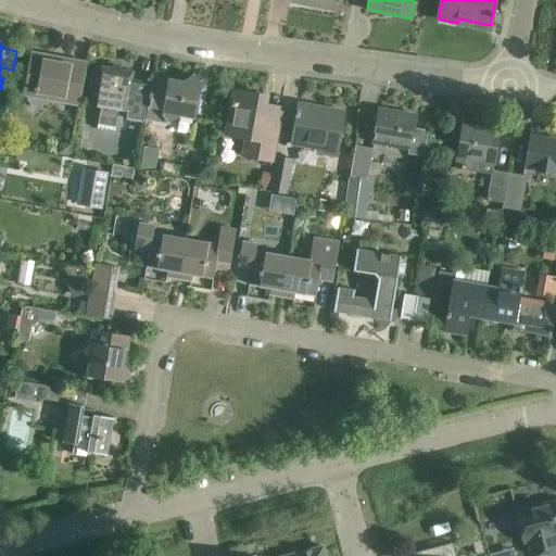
[(50,97),(49,100),(80,106),(88,63),(72,60),(72,64),(45,60),(46,55),(33,53),(25,92),(50,97)]
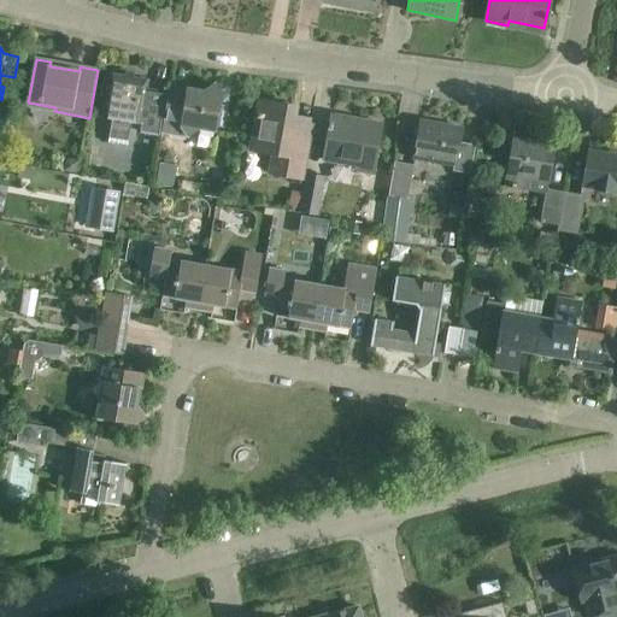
[(148,81),(111,74),(103,117),(112,118),(106,144),(125,148),(130,122),(137,124),(136,133),(157,136),(163,95),(146,93),(148,81)]
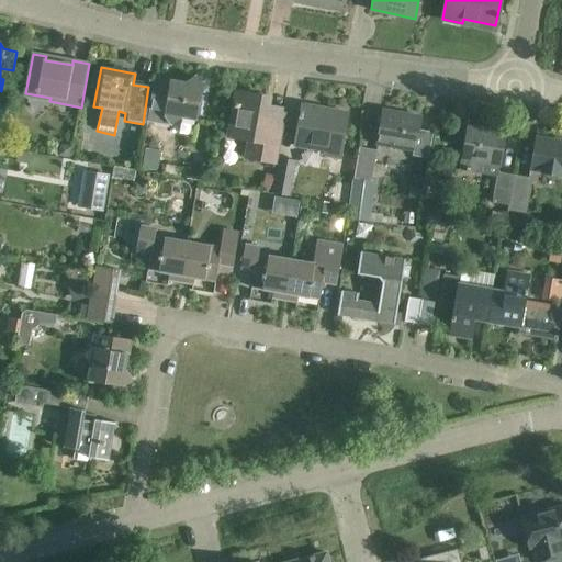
[(146,123),(156,125),(158,112),(163,112),(170,122),(179,116),(197,119),(202,86),(197,77),(184,85),(169,82),(169,79),(154,77),(146,123)]
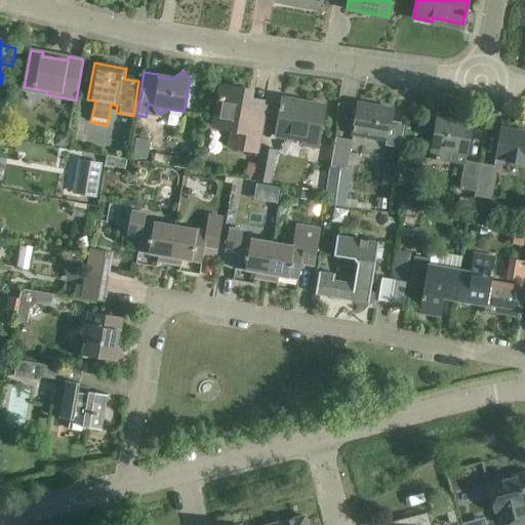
[(231,130),(228,147),(253,151),(260,109),(244,106),(246,89),(218,84),(211,126),(231,130)]
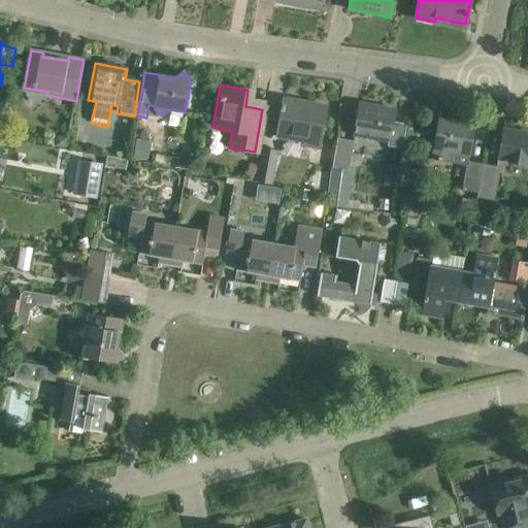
[(301,105),(302,102),(284,99),(277,134),(306,139),(305,146),(319,149),(325,109),(301,105)]
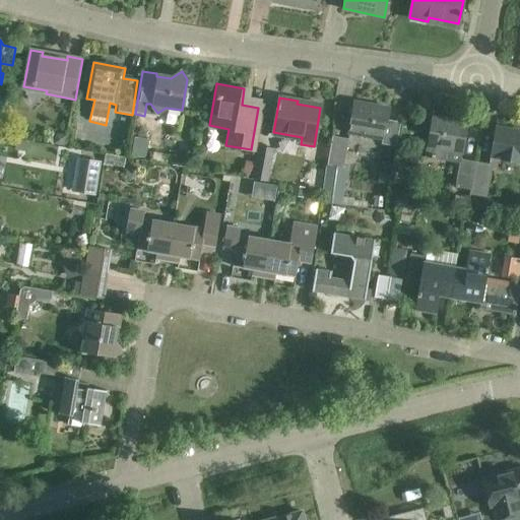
[(400,123),(388,120),(390,108),(354,101),(349,132),(382,138),(381,144),(396,147),(400,123)]
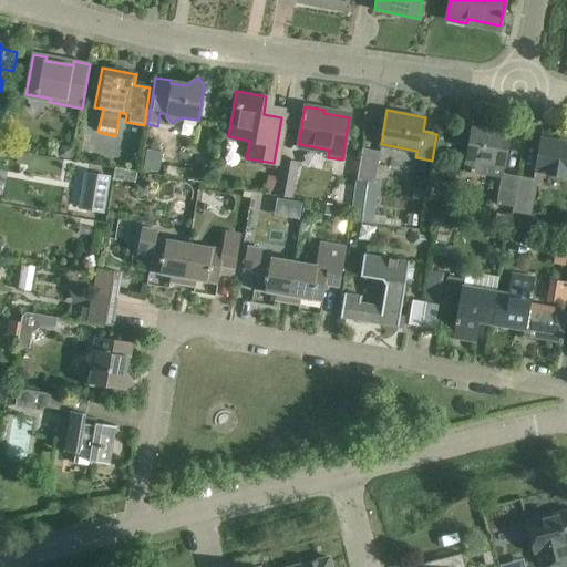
[(491,164),(504,167),(511,132),(472,125),(463,171),(487,176),(491,164)]
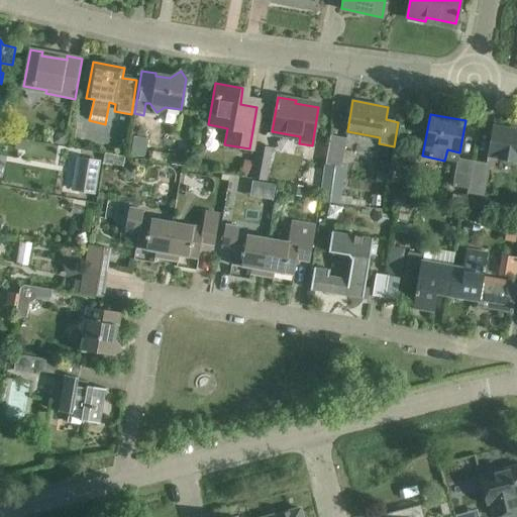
[(516,162),(516,129),(493,125),(487,157),(516,162)]
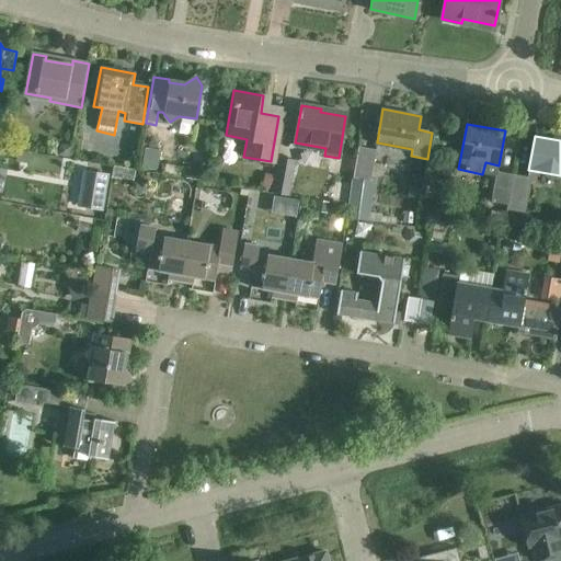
[(71,145),(60,144),(59,155),(70,156),(71,145)]
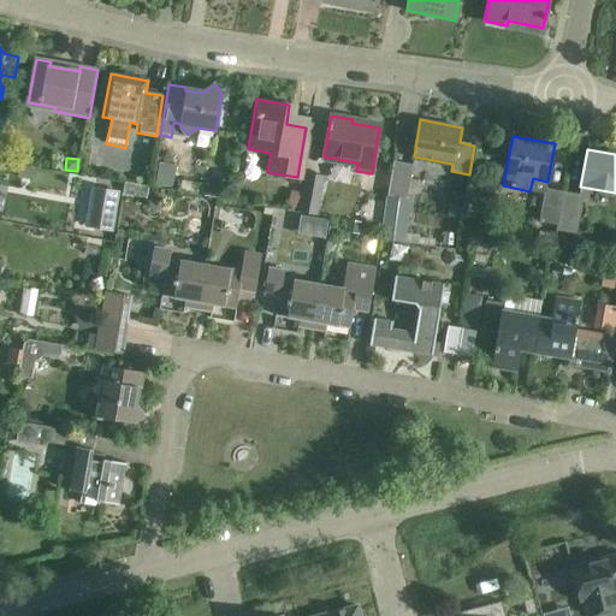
[(424,237),(407,234),(413,197),(408,197),(413,165),(394,161),(380,238),(406,243),(422,246),(424,237)]
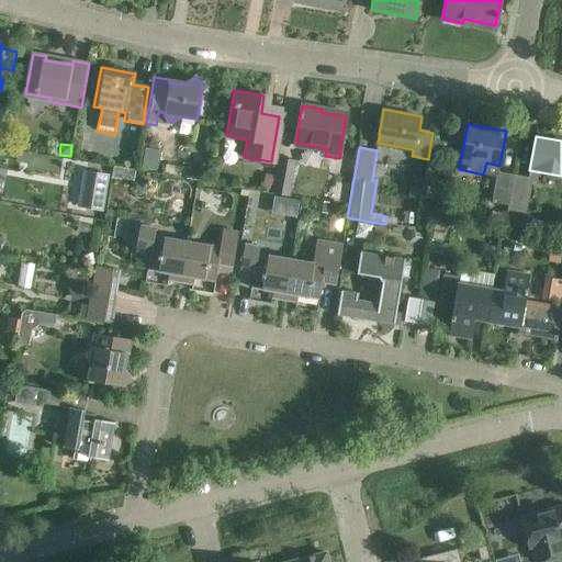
[(142,169),(158,171),(160,152),(145,149),(142,169)]
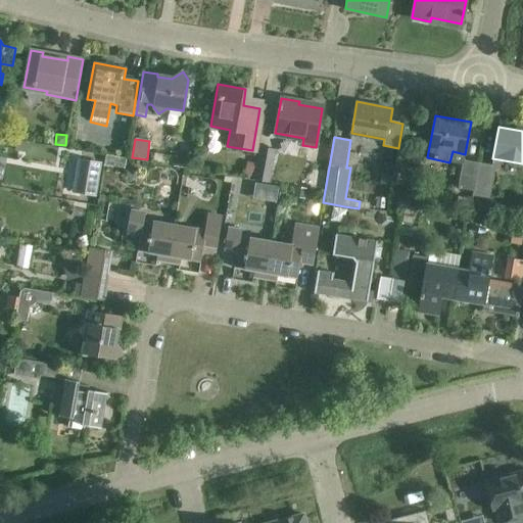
[(30,144),(17,141),(15,151),(29,153),(30,144)]
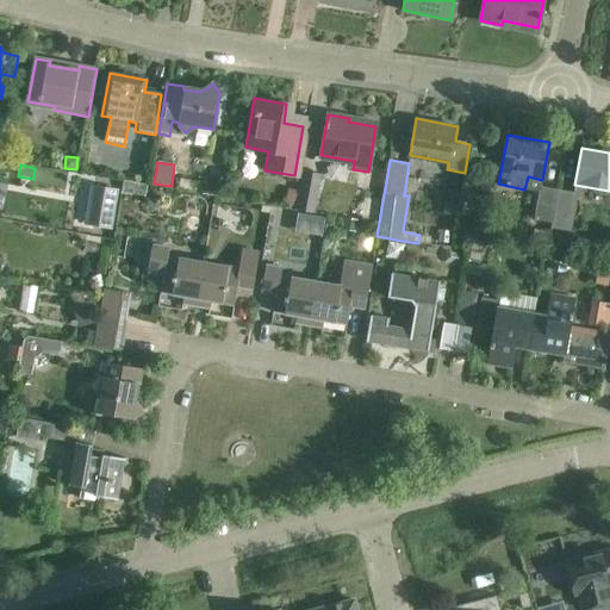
[(315,213),(322,175),(303,172),(299,191),(297,206),(297,211),(315,213)]
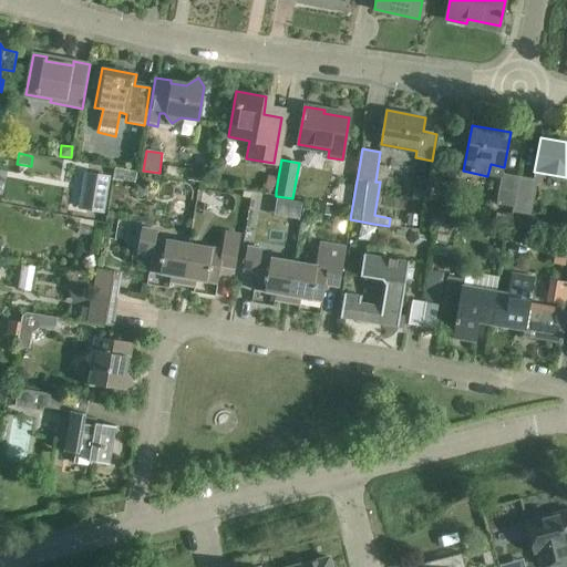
[(104,213),(110,177),(91,174),(85,209),(104,213)]
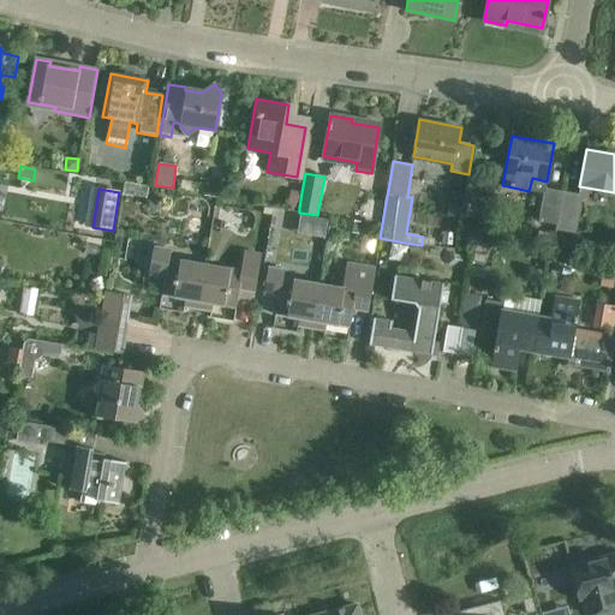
[(538,222),(556,226),(562,191),(544,189),(538,222)]
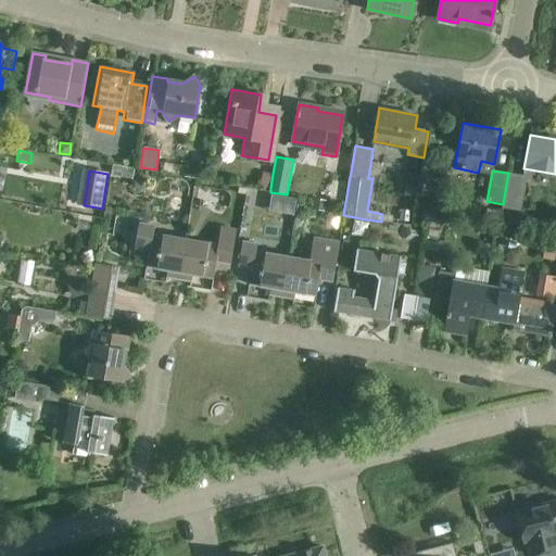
[(273,174),(263,173),(261,186),(270,188),(273,174)]
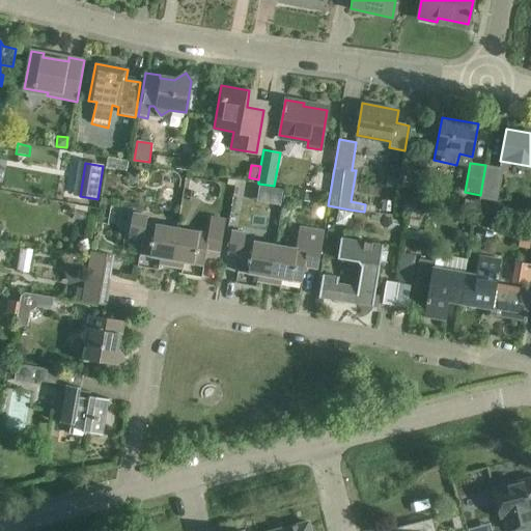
[(485,165),(480,195),(479,199),(497,202),(503,168),(485,165)]
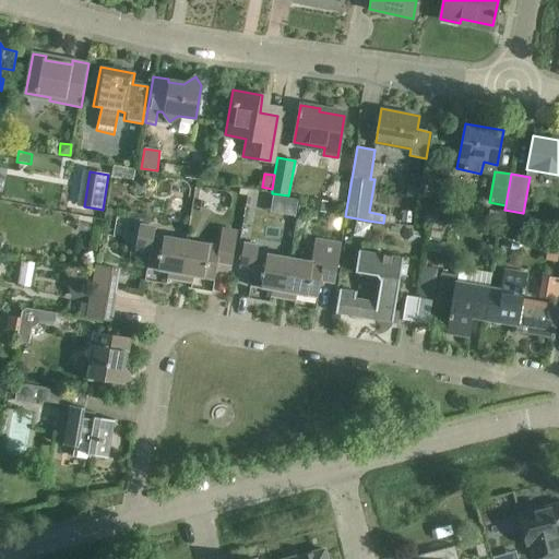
[(333,181),(330,203),(346,205),(349,183),(333,181)]
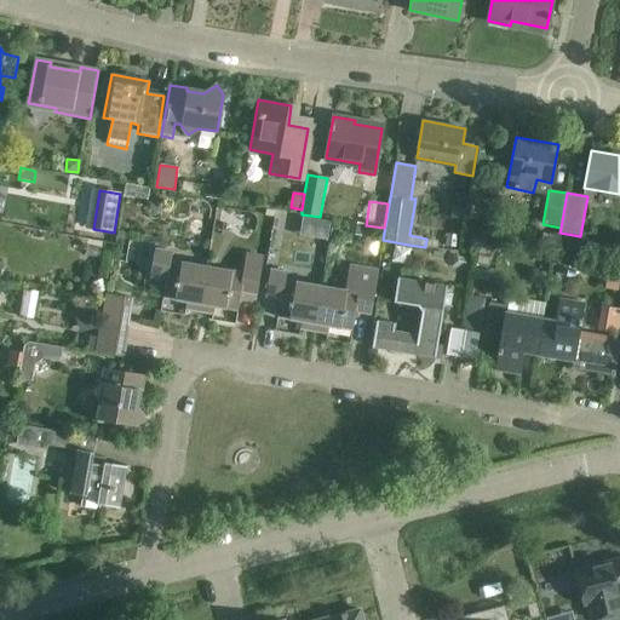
[(363,224),(351,220),(349,233),(361,235),(363,224)]
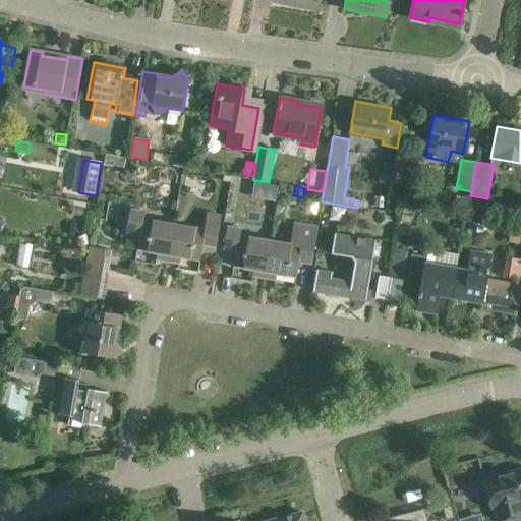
[(390,197),(388,210),(399,212),(401,199),(390,197)]
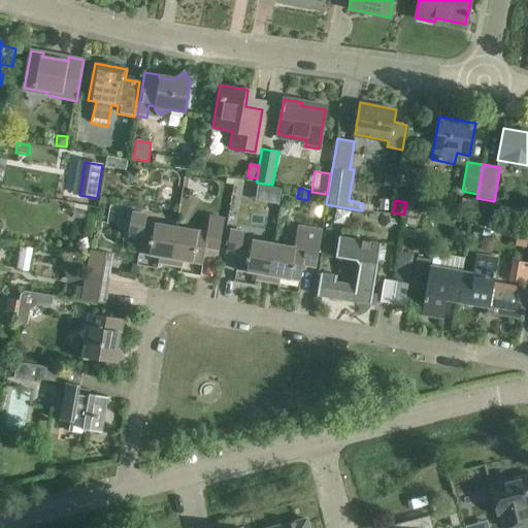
[(126,236),(140,239),(138,254),(158,257),(157,263),(169,265),(175,227),(143,222),(144,215),(131,211),(126,236)]
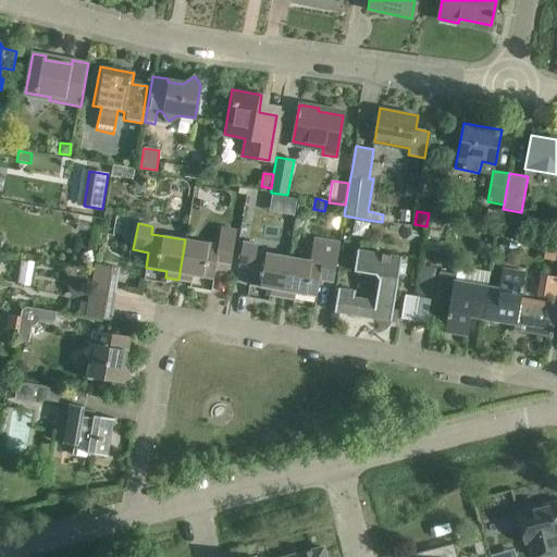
[(217,245),(185,239),(178,280),(192,282),(193,275),(213,280),(215,263),(230,264),(236,232),(220,229),(217,245)]
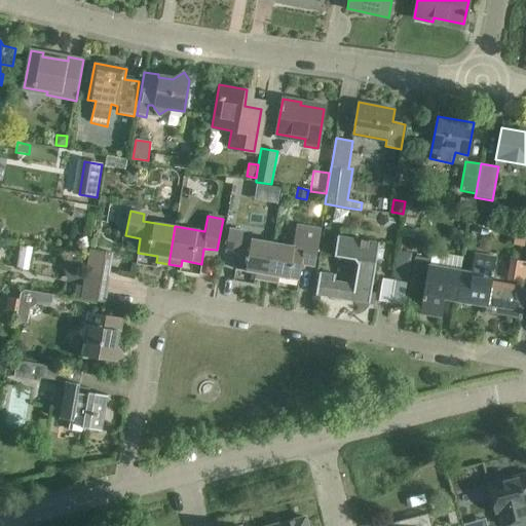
[(272,242),(265,282),(278,285),(279,277),(299,282),(302,264),(314,266),(322,229),(296,225),(293,247),(272,242)]
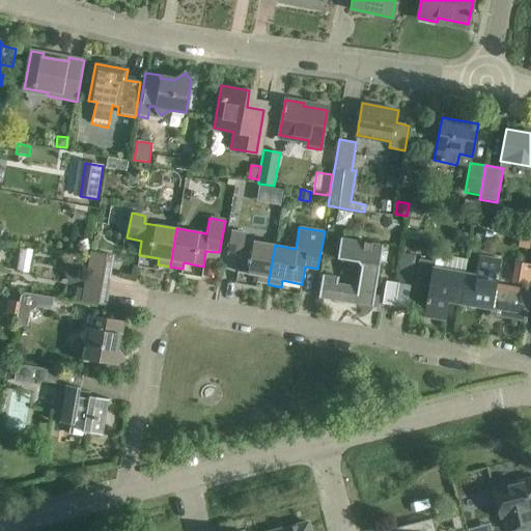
[(256,282),(268,284),(275,245),(244,240),(245,234),(231,231),(227,254),(242,256),(239,273),(257,276),(256,282)]
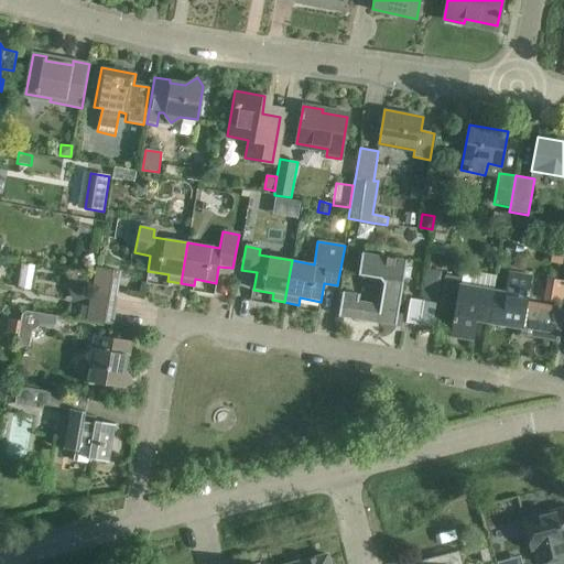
[(405,260),(360,253),(357,274),(378,278),(383,284),(380,305),(357,302),(358,295),(342,292),(337,316),(396,326),(403,275),(408,277),(410,264),(405,263),(405,260)]
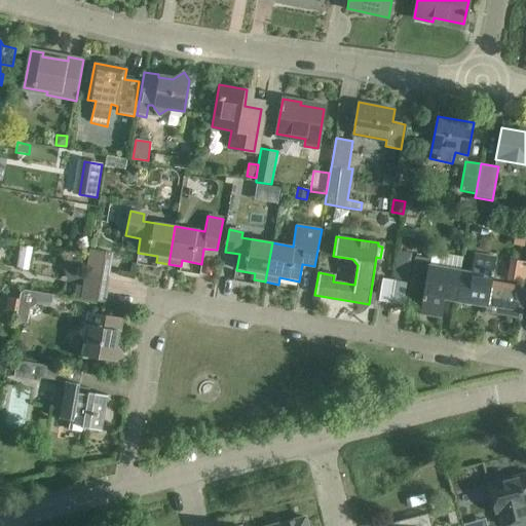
[(86,276),(82,299),(106,303),(115,253),(90,250),(86,276)]
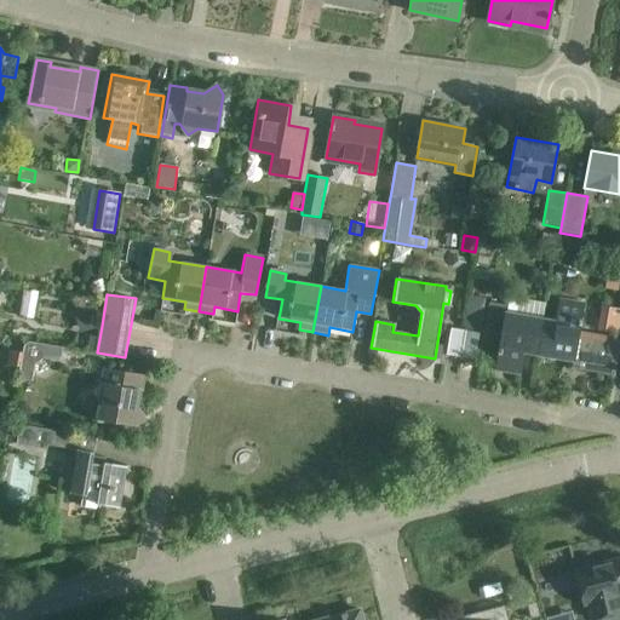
[(524,352),(535,355),(541,319),(506,313),(507,305),(488,302),(483,333),(501,336),(495,367),(521,372),(524,352)]
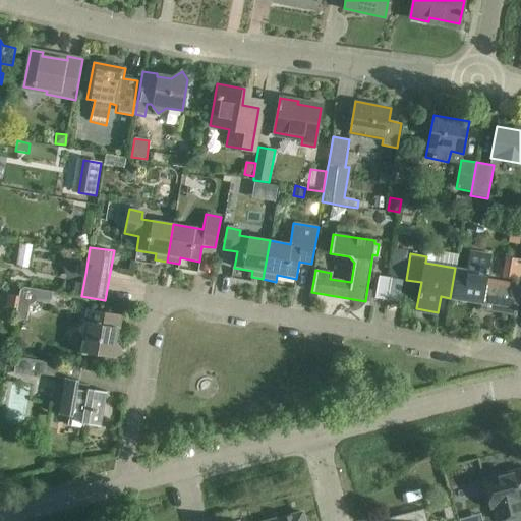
[(485,283),(490,256),(469,253),(466,270),(455,268),(450,298),(482,303),(481,310),(496,312),(500,285),(485,283)]
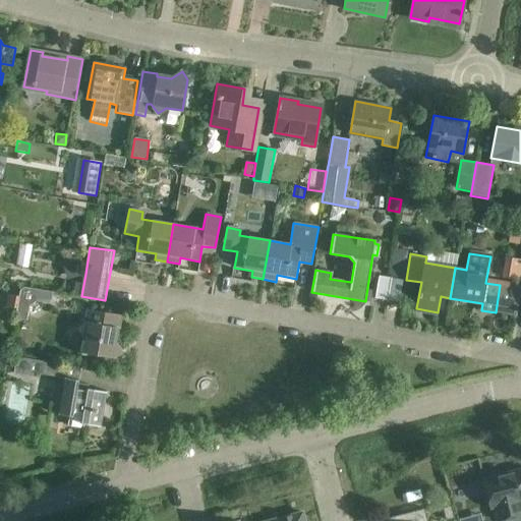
[(68,278),(85,274),(80,254),(63,259),(68,278)]
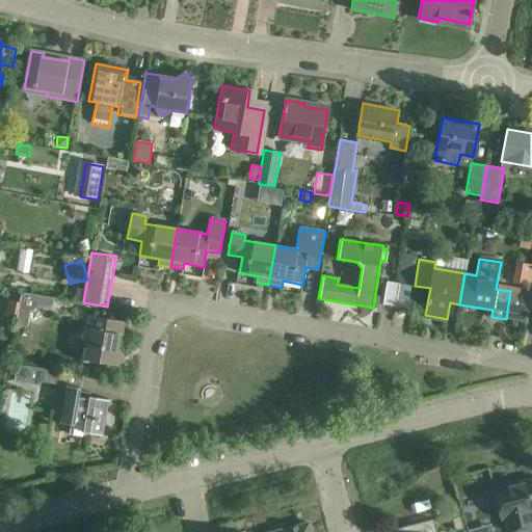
[(37,309),(52,312),(54,299),(25,294),(20,299),(16,326),(27,328),(29,315),(37,309)]
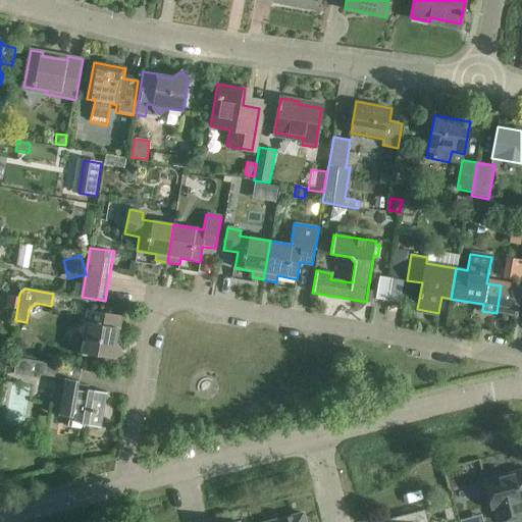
[(79,329),(85,337),(82,354),(112,359),(121,353),(115,343),(117,328),(119,329),(121,317),(89,311),(87,323),(79,329)]
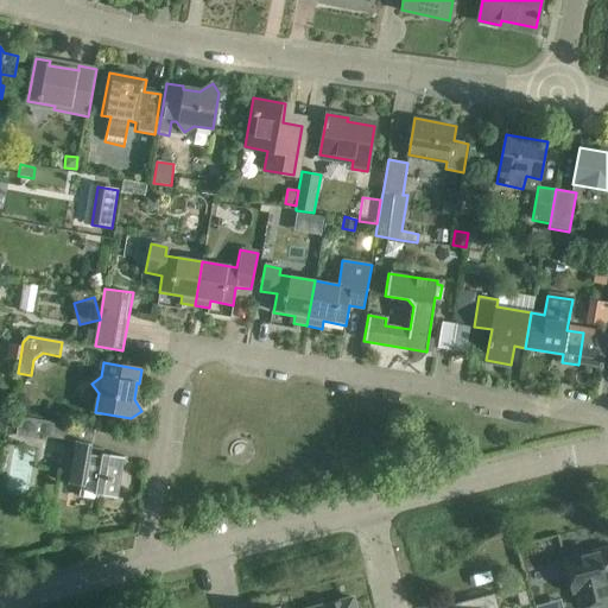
[(42,441),(43,436),(61,439),(63,424),(19,417),(16,436),(42,441)]
